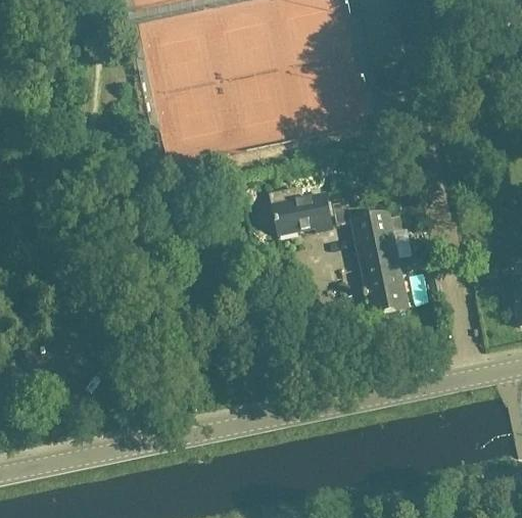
[(332,225),(328,206),(326,193),(302,198),(300,188),(271,194),(279,235),(316,228),(317,232),(332,229),(332,225)]
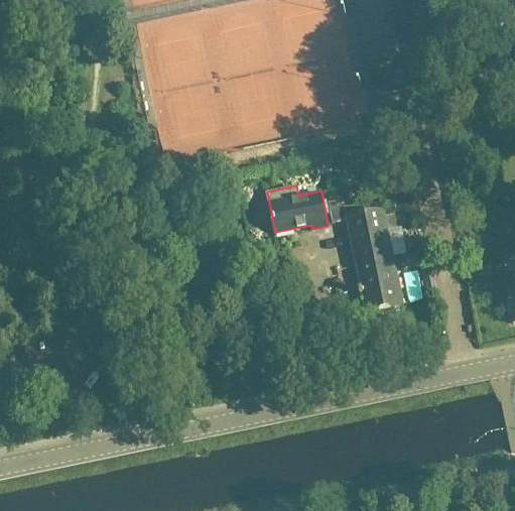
[(329,203),(332,221),(347,218),(343,201),(329,203)]
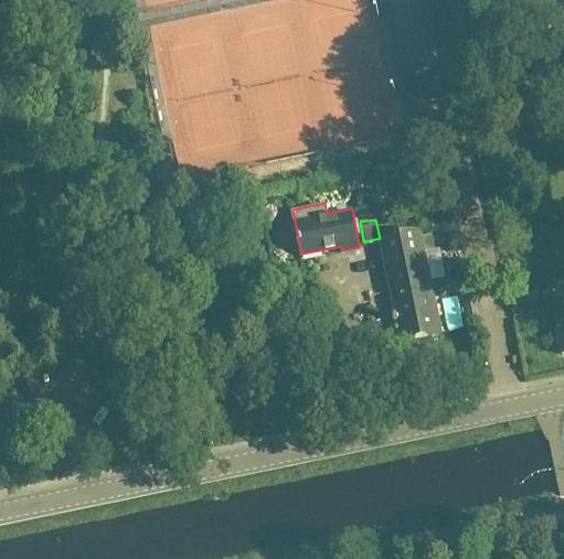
[(421,228),(419,228),(380,237),(401,340),(442,331),(421,228)]
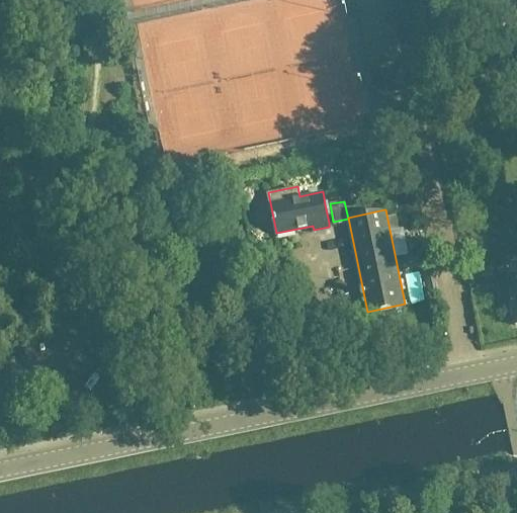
[(516,279),(506,282),(515,323),(516,322),(516,279)]
